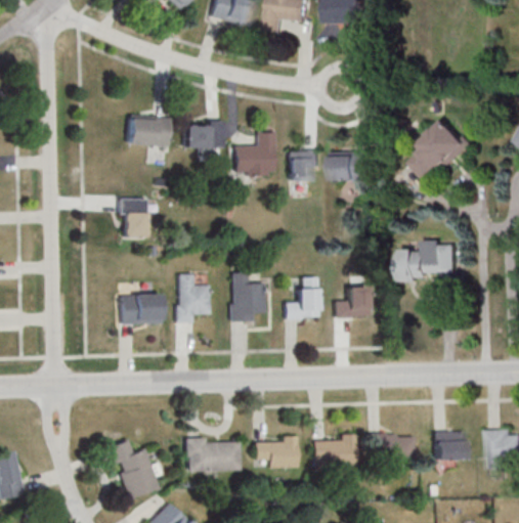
[(168,0),(181,11),(190,0),(168,0)]
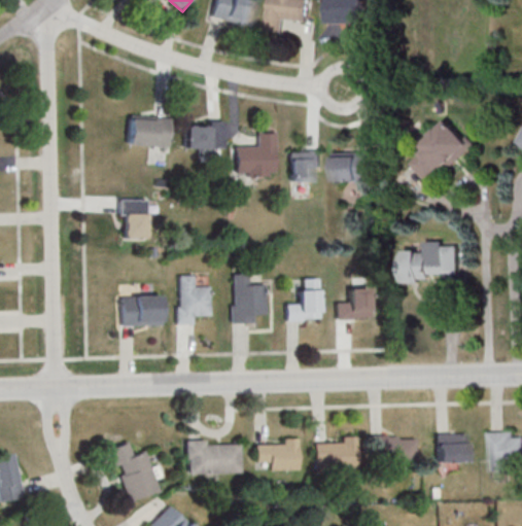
[(217,0),(259,0),(254,29),(214,19),(217,0)]
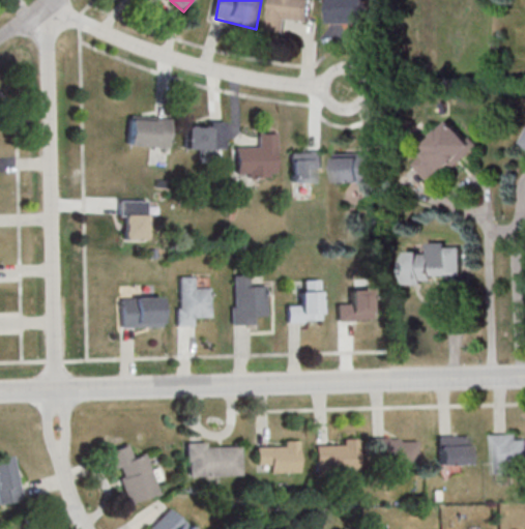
[(278,0),(318,0),(316,23),(293,21),(292,33),(274,31),(278,0)]
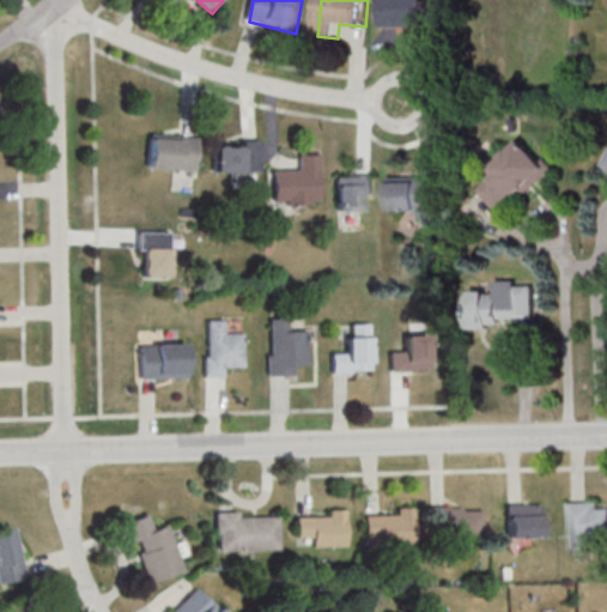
[(386,0),(435,0),(435,30),(386,29),(386,0)]
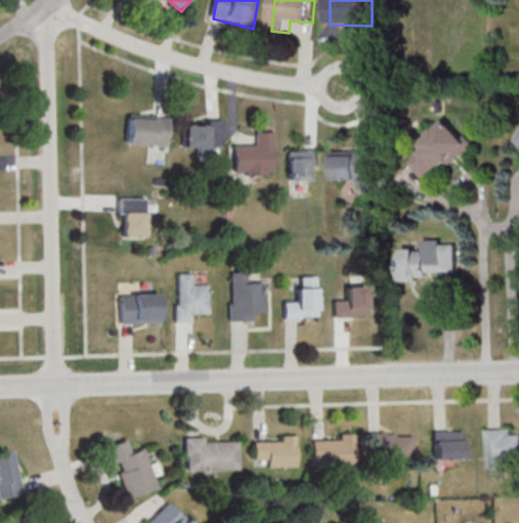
[(131,117),(172,120),(170,149),(129,147),(131,117)]
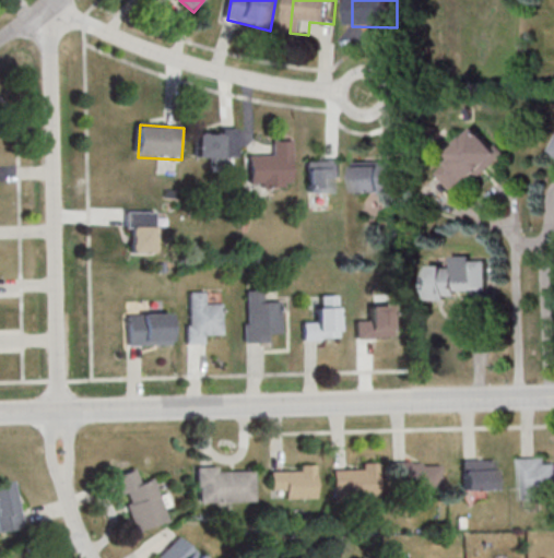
[(441,174),(460,193),(479,176),(482,179),(510,153),(501,143),(498,146),(481,127),(451,154),(457,159),(441,174)]
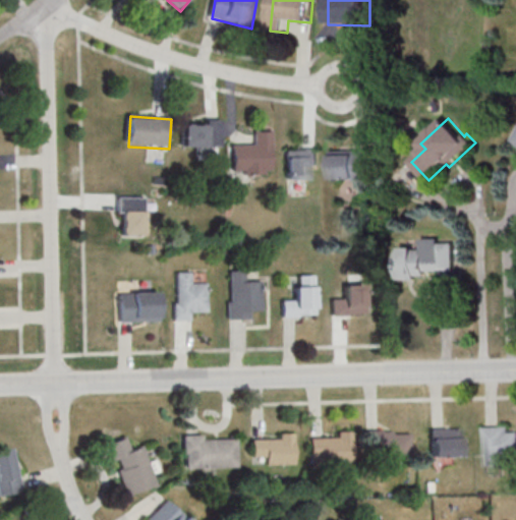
[(184,125),(207,126),(207,121),(224,121),(224,150),(210,150),(209,152),(183,151),(184,125)]
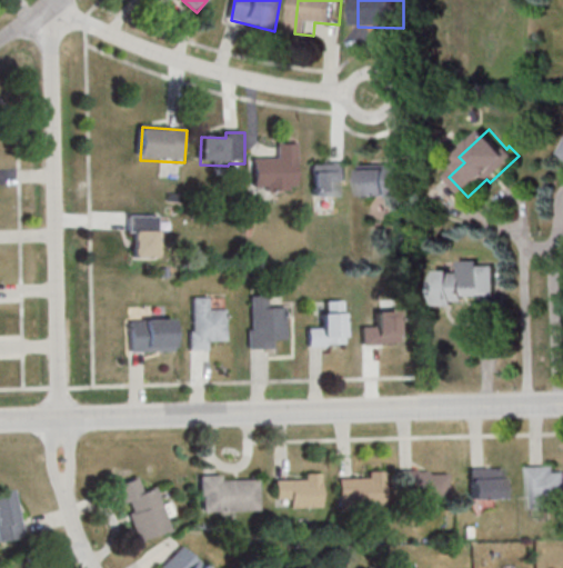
[(281,146),(301,146),(301,167),(299,167),(300,189),(292,189),(293,193),(269,195),(269,189),(258,190),(257,161),(282,160),(281,146)]
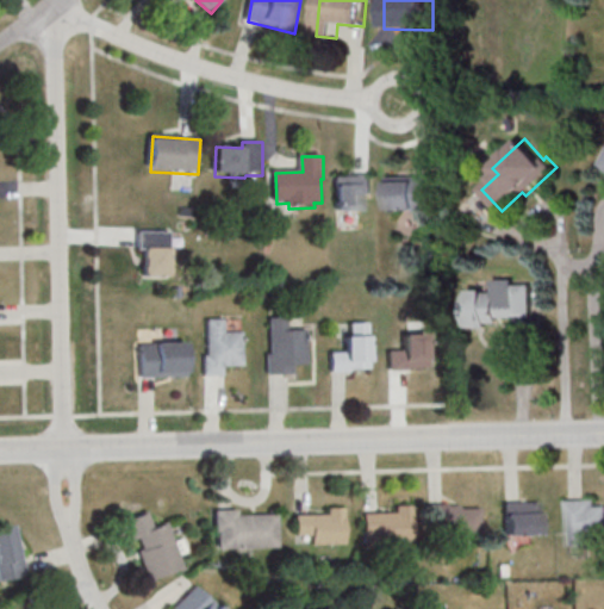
[(338,180),(360,179),(360,176),(379,175),(380,198),(365,198),(365,215),(340,216),(338,180)]
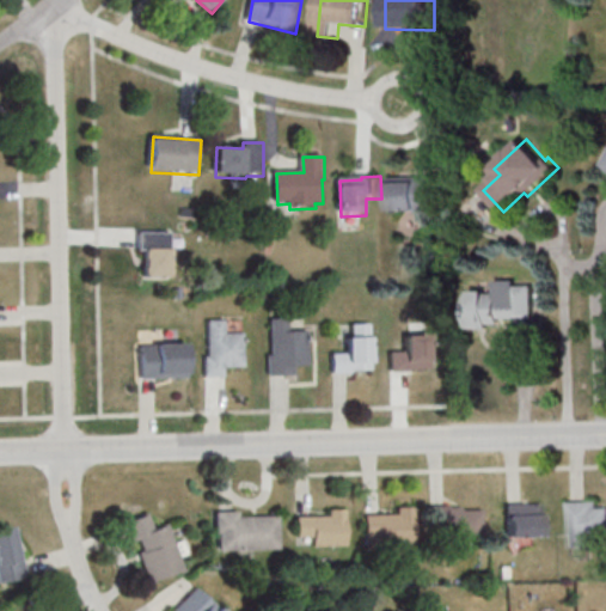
[(396,181),(440,178),(442,214),(424,215),(424,213),(397,215),(396,181)]
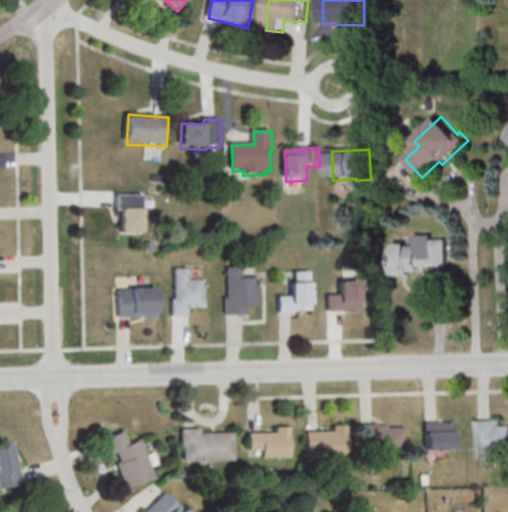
[(116,193),(145,193),(145,232),(120,231),(120,209),(116,209),(116,193)]
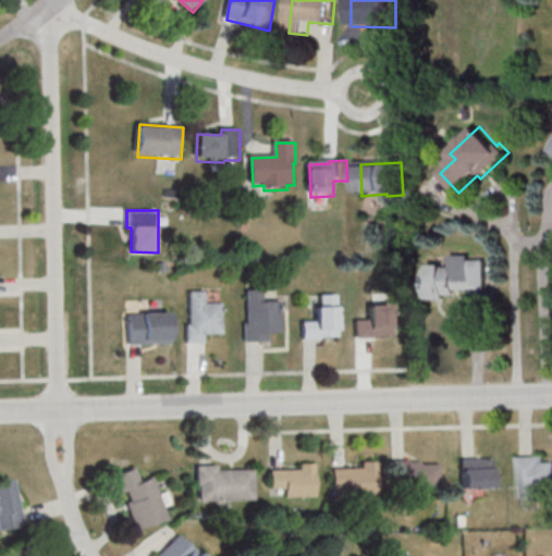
[(428,269),(433,268),(433,264),(456,264),(456,255),(475,255),(475,260),(491,260),(492,291),(462,291),(462,296),(450,296),(450,304),(440,304),(440,299),(428,300),(428,269)]
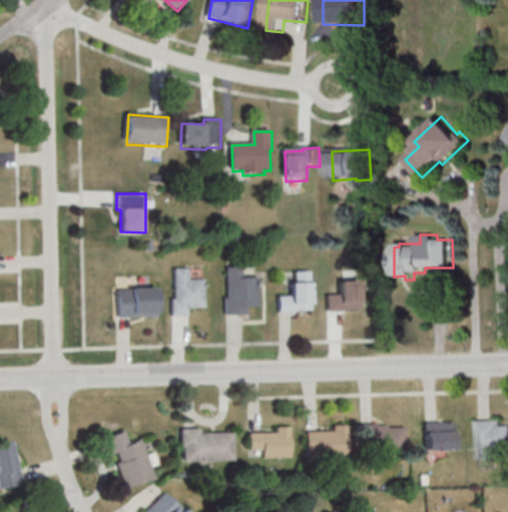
[(146,241),(154,241),(154,250),(146,250),(146,241)]
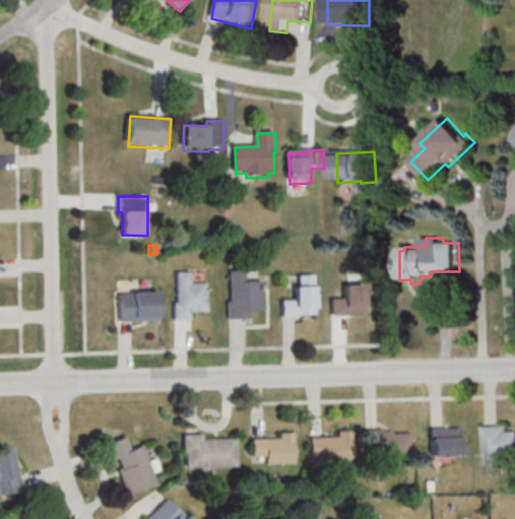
[(233,270),(248,270),(249,281),(264,280),(265,311),(253,312),(254,319),(231,320),(230,302),(234,302),(233,270)]
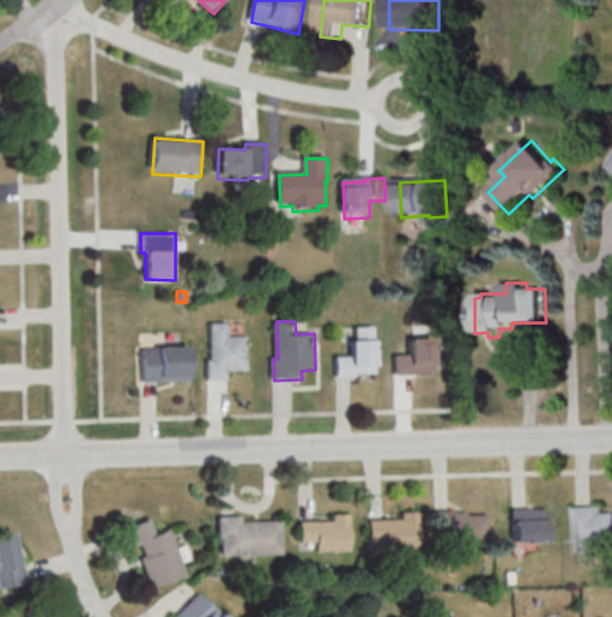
[(211,322),(231,322),(231,336),(249,336),(249,371),(227,371),(227,380),(209,382),(209,360),(211,360),(211,322)]
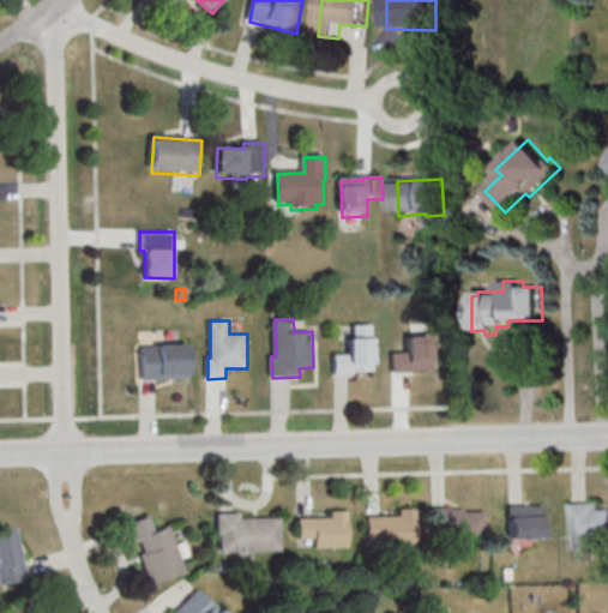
[(356,326),(374,325),(377,371),(356,372),(356,376),(337,376),(336,355),(353,355),(351,340),(357,338),(356,326)]
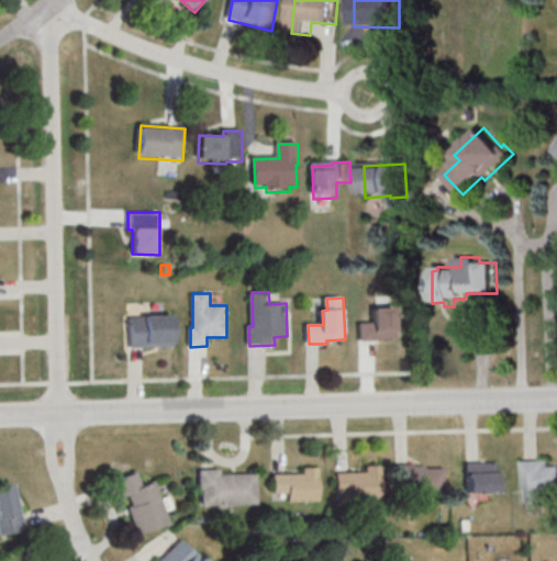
[(374,307),(398,306),(399,338),(378,339),(378,341),(361,341),(360,323),(375,322),(374,307)]
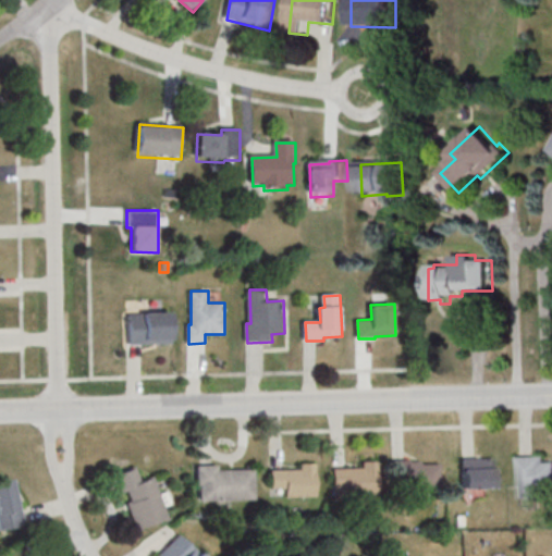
[(172,312),(173,344),(130,346),(129,313),(172,312)]
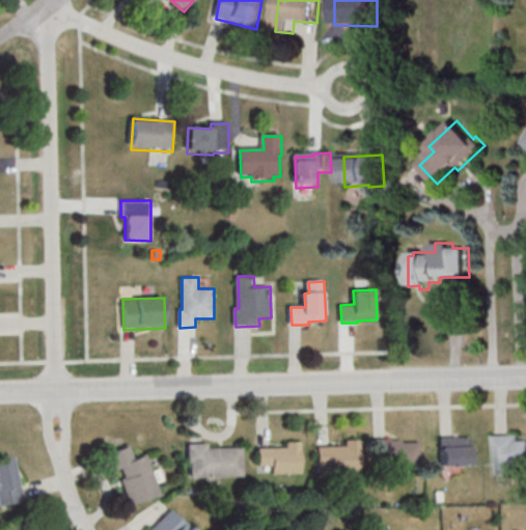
[(497,436),(523,435),(524,441),(525,441),(525,467),(517,468),(518,476),(498,476),(497,436)]
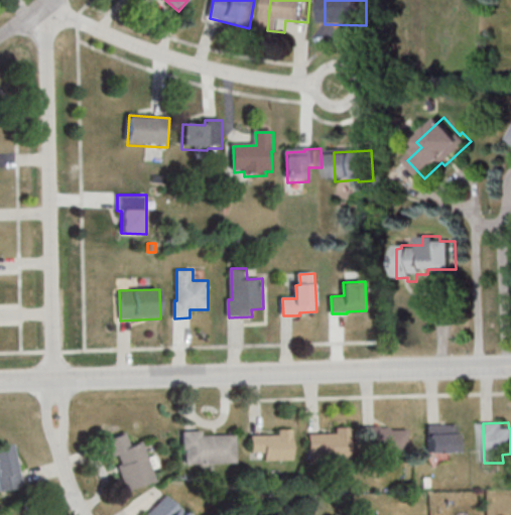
[(428,425),(459,424),(460,453),(428,453),(428,425)]
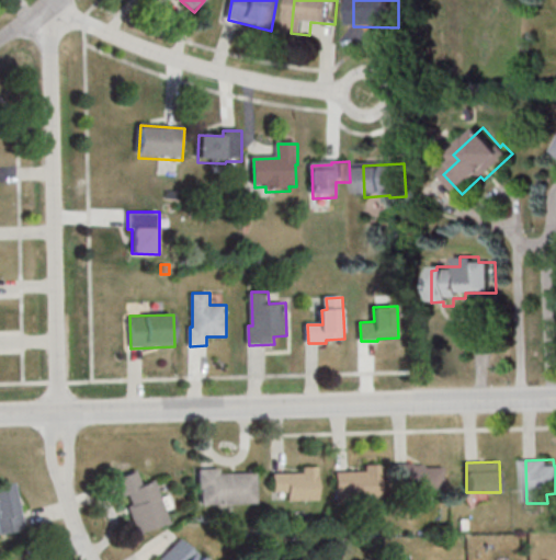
[(337,472),(366,471),(366,466),(381,465),(383,499),(338,500),(337,472)]
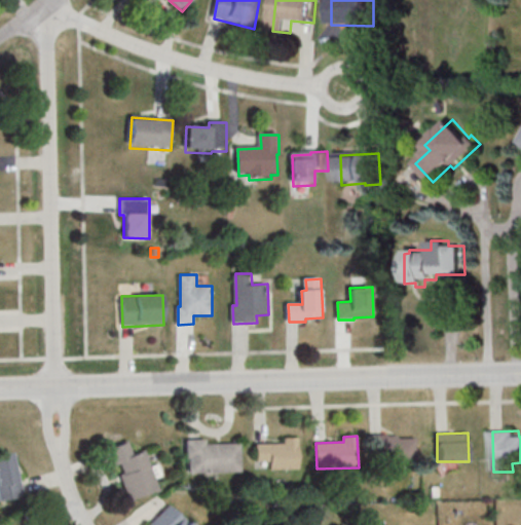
[(417,438),(417,460),(404,460),(404,470),(380,471),(380,462),(373,462),(372,437),(399,436),(399,439),(417,438)]
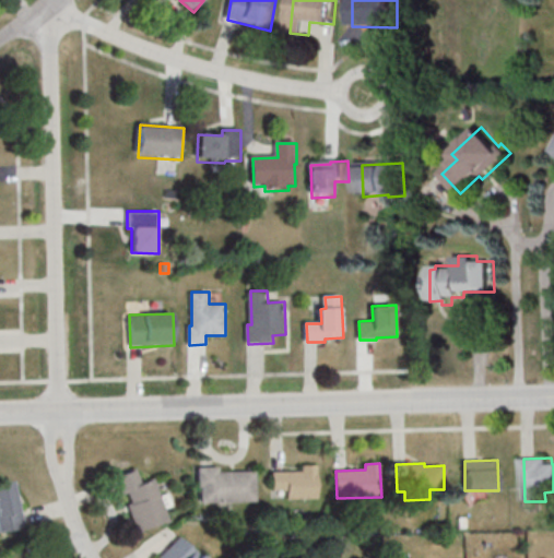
[(273,472),(303,471),(303,465),(318,465),(319,498),(274,500),(273,472)]
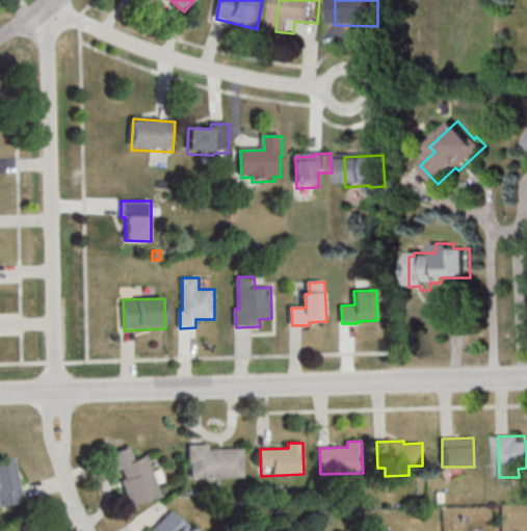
[(189,445),(210,444),(210,449),(244,448),(245,478),(193,480),(192,465),(189,465),(189,445)]
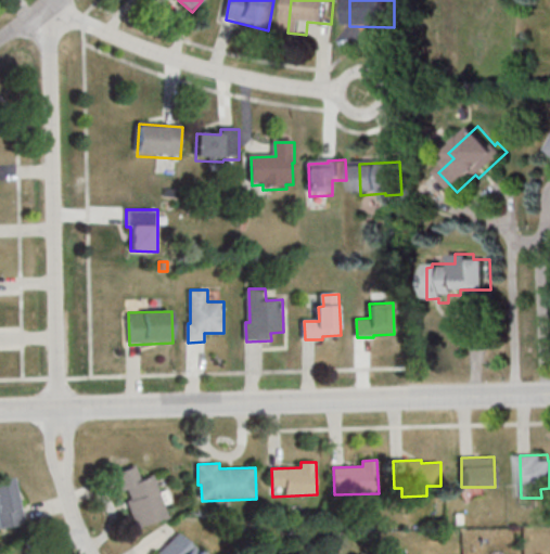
[(119,473),(137,467),(141,480),(155,476),(161,491),(170,488),(176,502),(166,505),(171,519),(139,531),(127,500),(132,498),(129,489),(125,490),(119,473)]
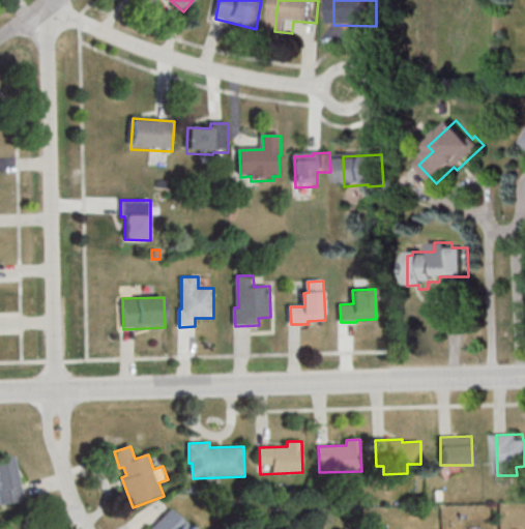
[(0,501),(0,457),(13,454),(20,485),(23,483),(27,501),(1,506),(0,501)]
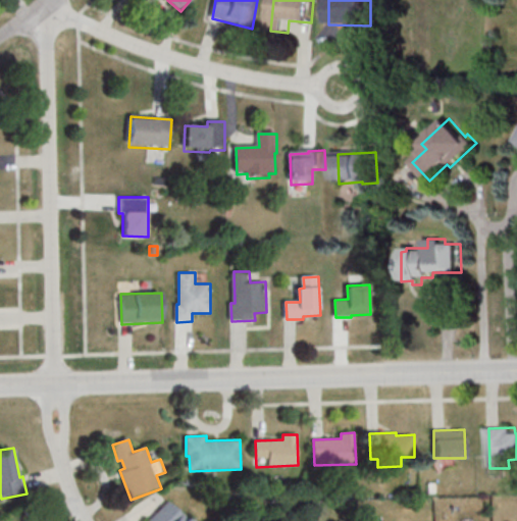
[(151,520),(170,502),(191,520),(151,520)]
